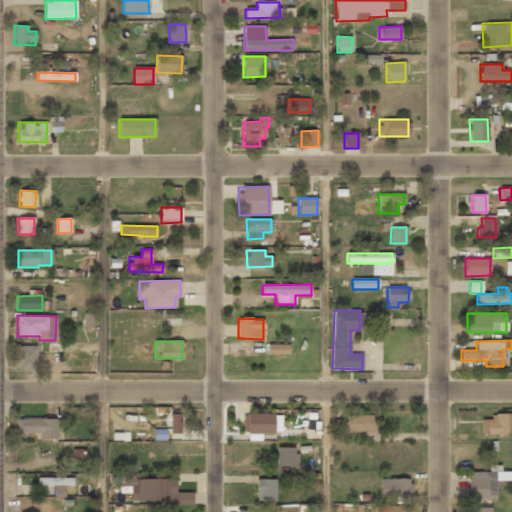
[(288,344),(268,345),(268,355),(288,355),(288,344)]
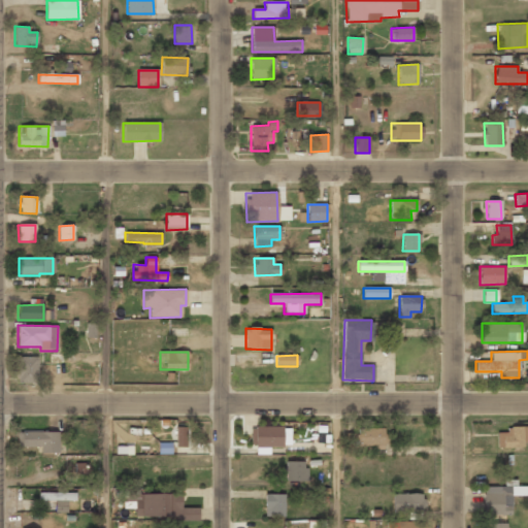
[(17,357),(18,384),(38,383),(37,357),(17,357)]
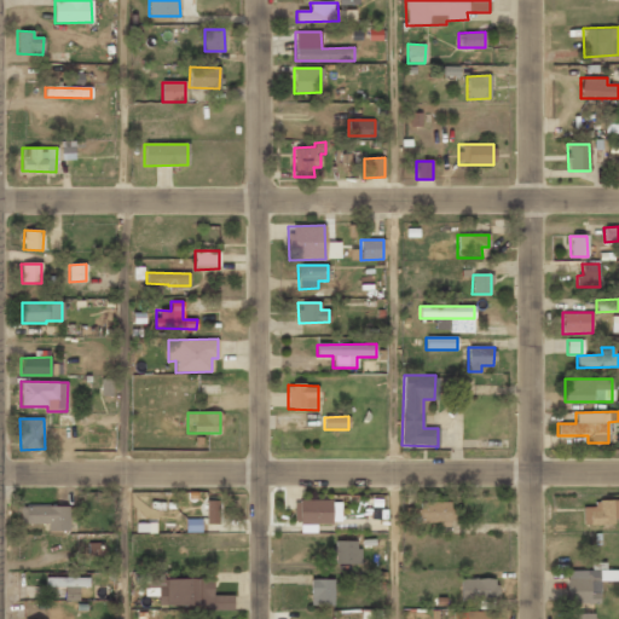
[(618,513),(618,499),(595,501),(595,507),(583,507),(583,525),(615,525),(614,513),(618,513)]
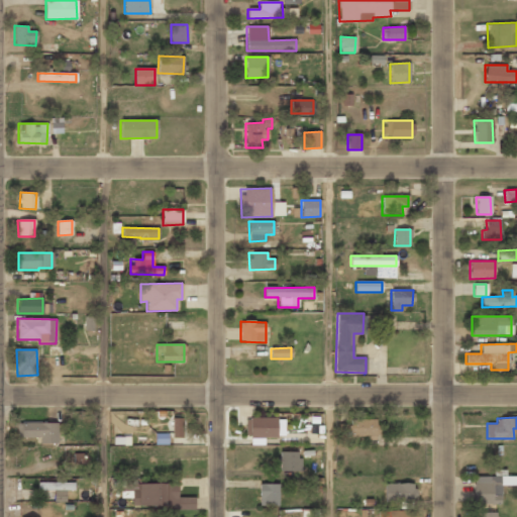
[(182,437),(182,418),(172,418),(172,438),(182,437)]
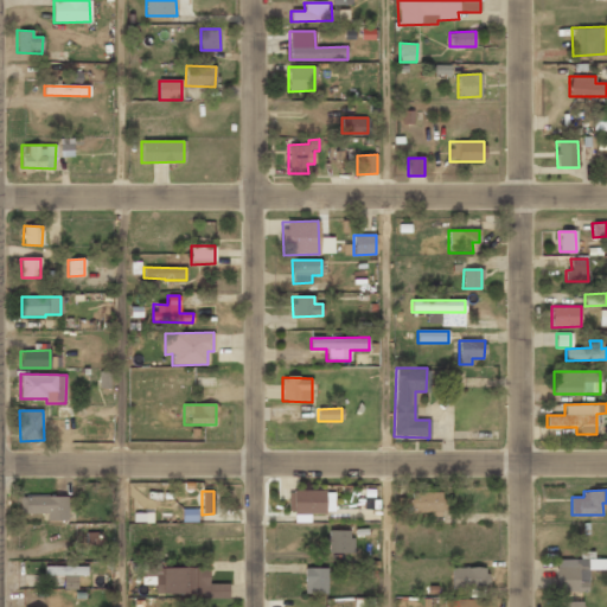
[(287,513),(333,513),(333,491),(287,491),(287,513)]
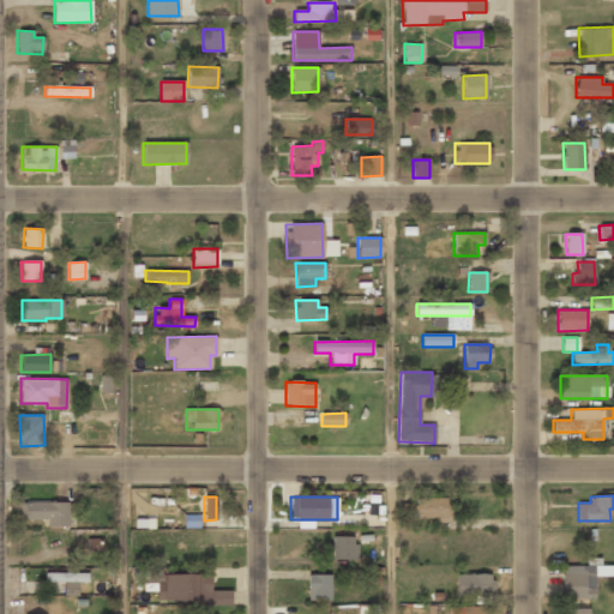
[(446,498),(416,498),(416,519),(434,518),(435,529),(446,529),(446,498)]
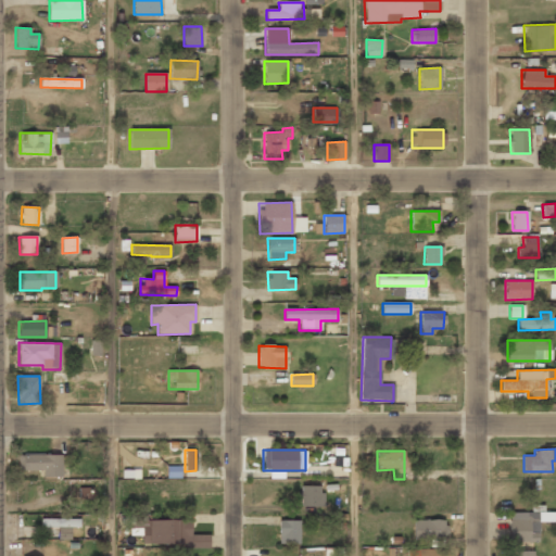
[(17,455),(19,470),(41,470),(41,477),(62,477),(61,454),(17,455)]
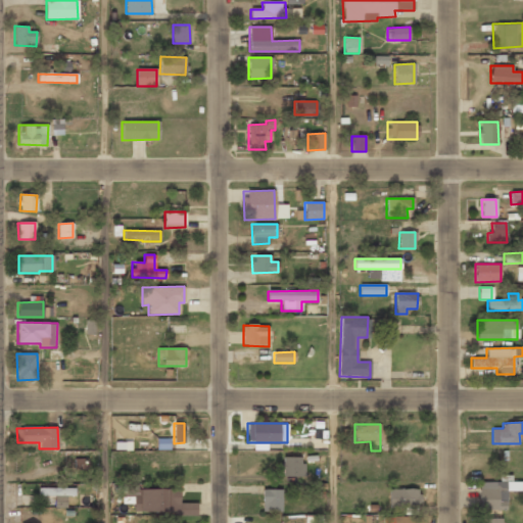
[(304,477),(304,458),(282,457),(282,476),(304,477)]
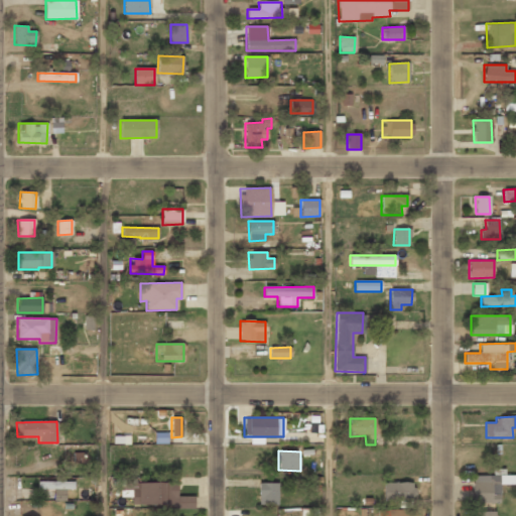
[(472,476),(472,503),(500,502),(500,485),(515,484),(515,475),(504,476),(504,469),(493,469),(493,475),(472,476)]
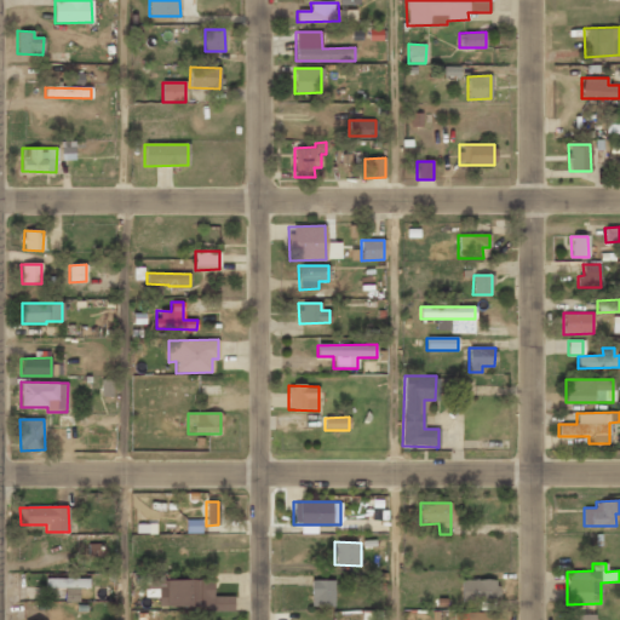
[(89,579),(46,579),(46,589),(64,589),(65,601),(79,601),(79,589),(89,589),(89,579)]
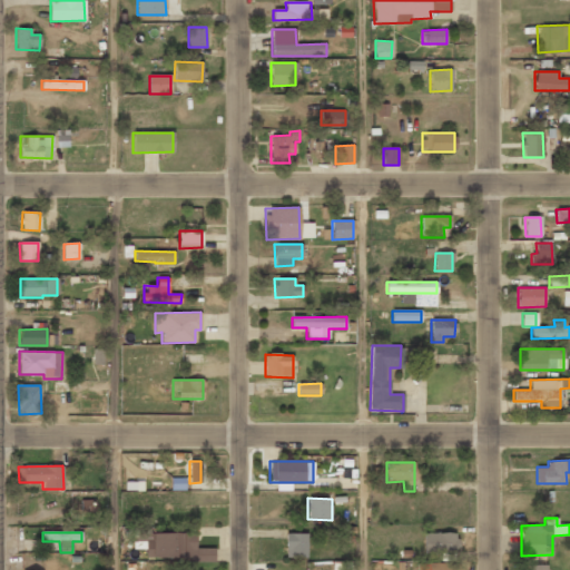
[(423,533),(424,552),(457,552),(457,532),(423,533)]
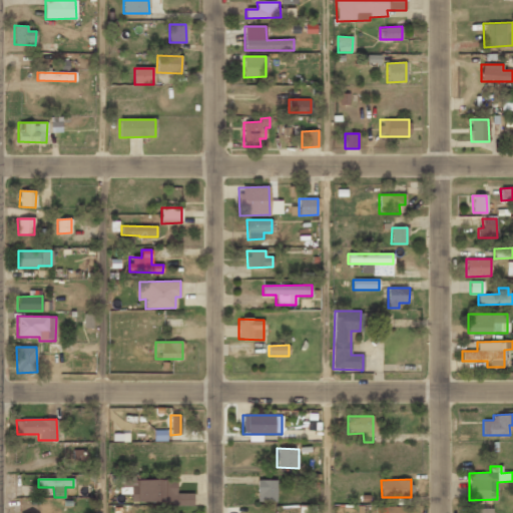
[(258,502),(277,501),(276,480),(257,480),(258,502)]
